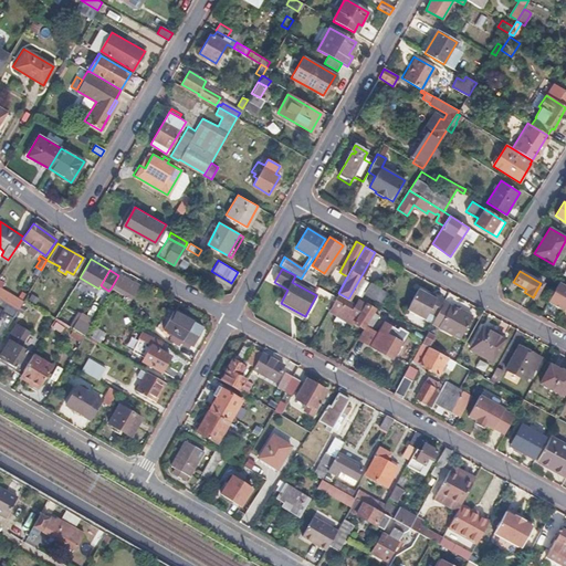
[(118,275),(111,289),(127,305),(136,290),(121,282),(124,275),(119,273),(118,275)]
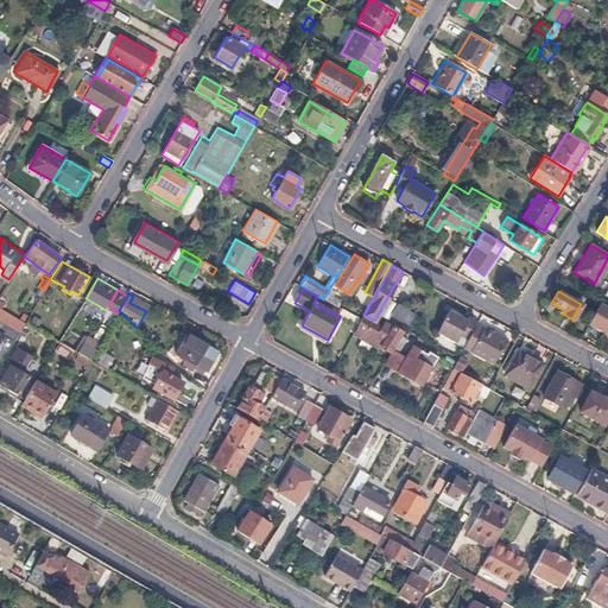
[(335,298),(327,293),(323,299),(333,304),(335,298)]
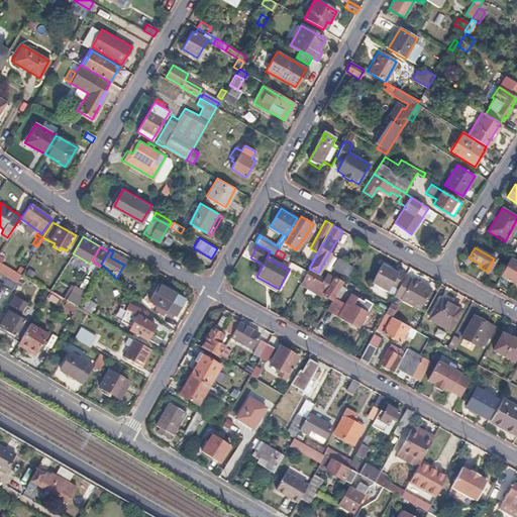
[(353,267),(338,256),(331,267),(347,277),(353,267)]
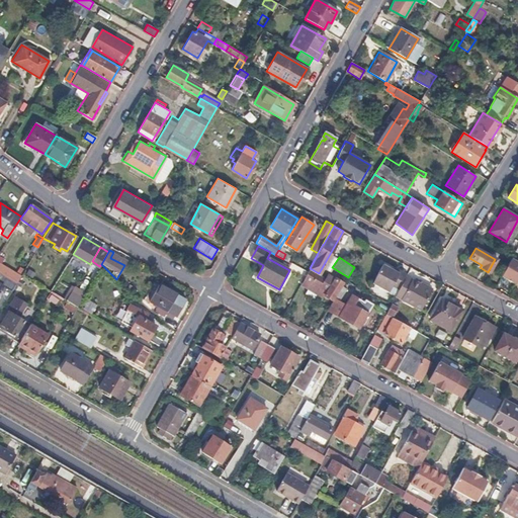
[(516,285),(517,279),(517,261),(511,258),(501,276),(516,285)]
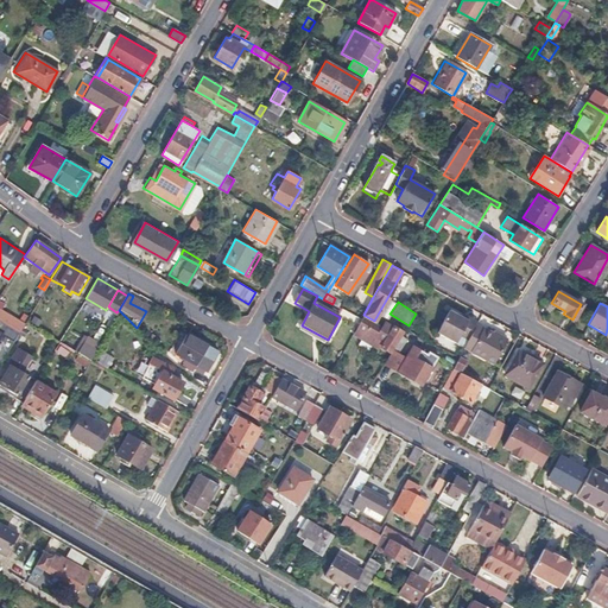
[(0,320),(18,331),(23,322),(0,308),(0,320)]
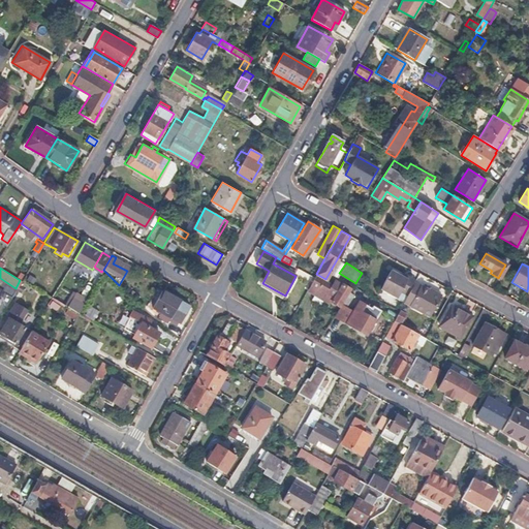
[(400,275),(392,270),(381,288),(397,298),(401,292),(407,296),(414,282),(400,275)]
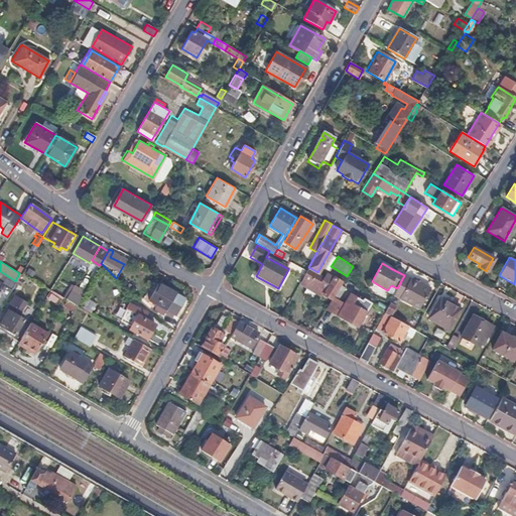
[(392,265),(390,268),(404,275),(406,272),(392,265)]
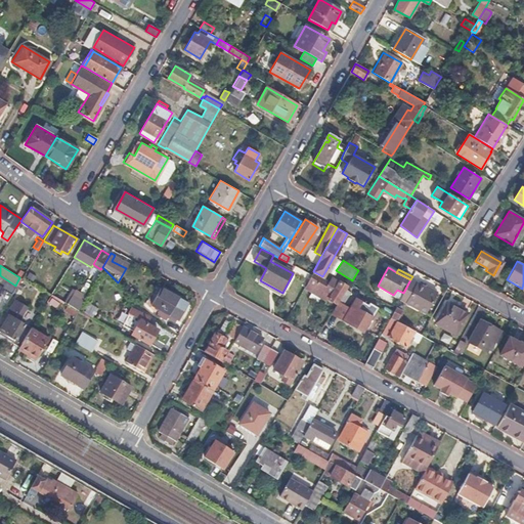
[(311,292),(313,290),(328,299),(336,304),(346,288),(343,286),(346,282),(340,278),(338,281),(332,277),(330,280),(322,276),(313,271),(310,275),(304,287),(311,292)]
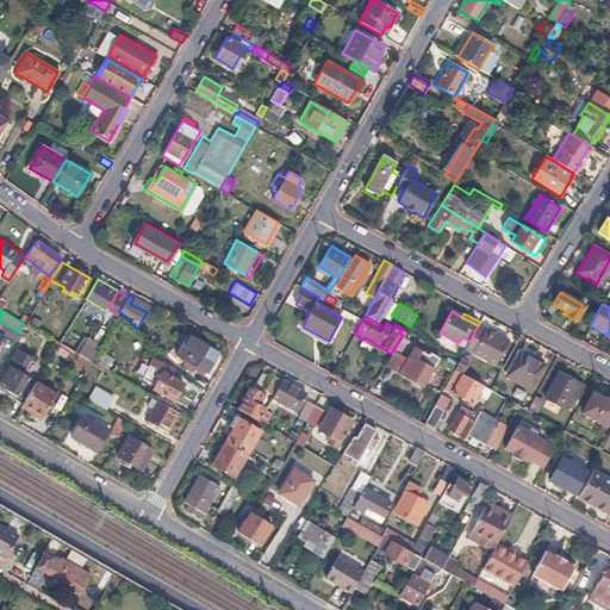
[(0,359),(18,332),(0,321),(0,359)]
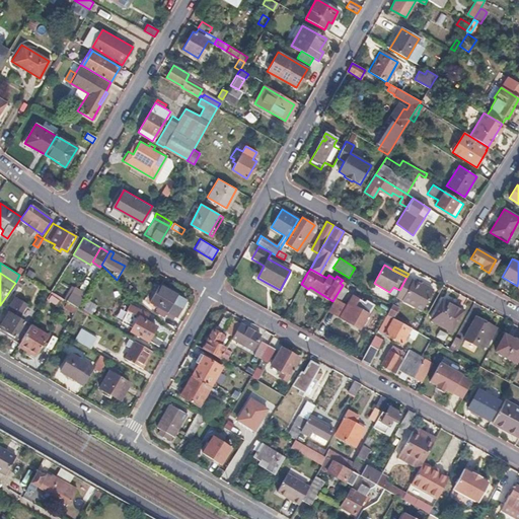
[(433,290),(414,280),(402,299),(422,310),(433,290)]
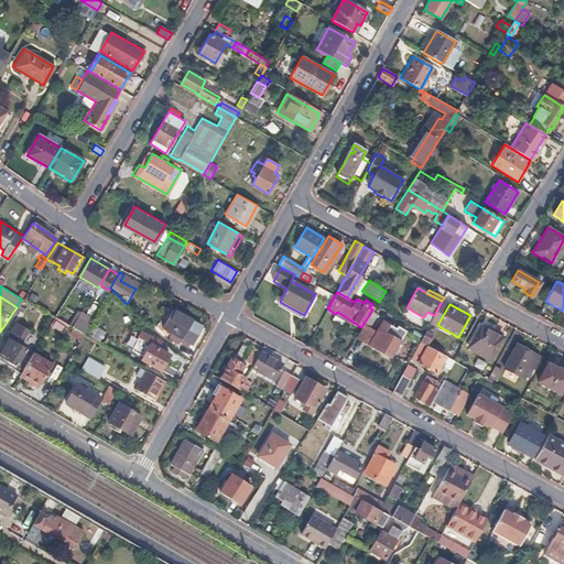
[(201,326),(172,310),(160,332),(169,337),(167,339),(177,345),(181,339),(190,345),(201,326)]
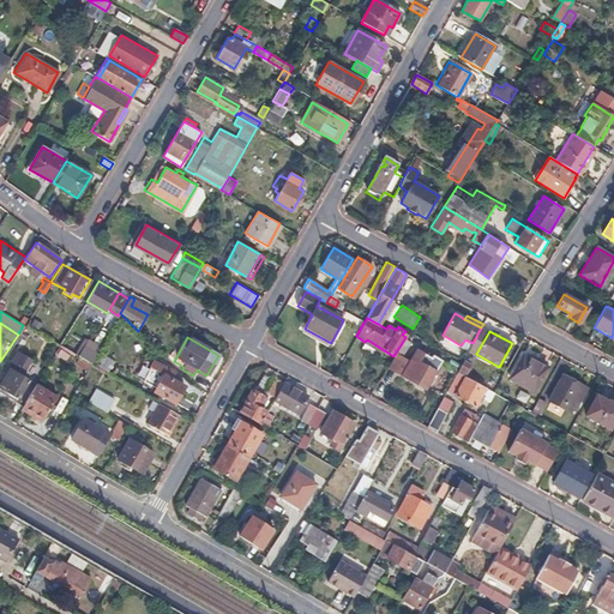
[(86,339),(83,338),(74,354),(77,355),(86,339)]
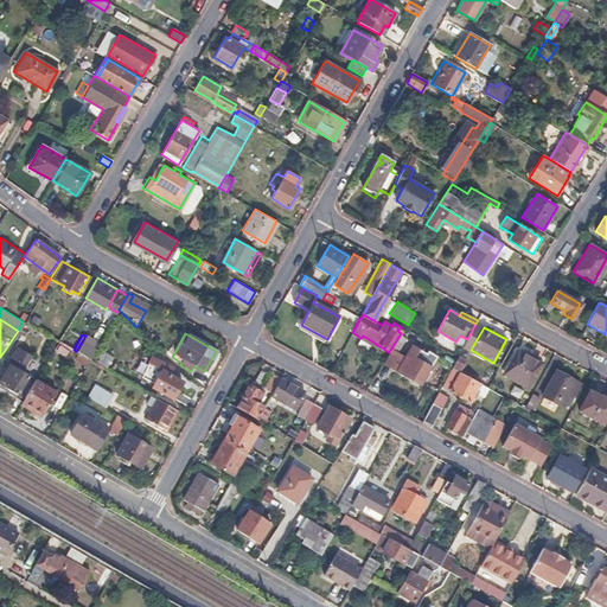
[(98,344),(85,336),(76,351),(89,359),(98,344)]
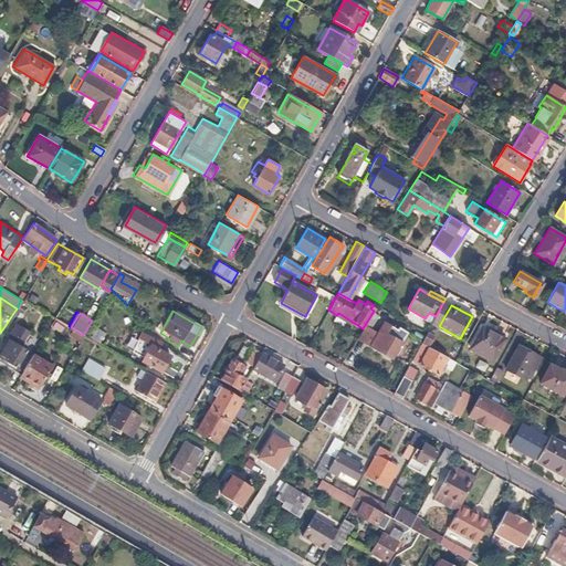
[(338,313),(336,315),(353,325),(354,323),(338,313)]
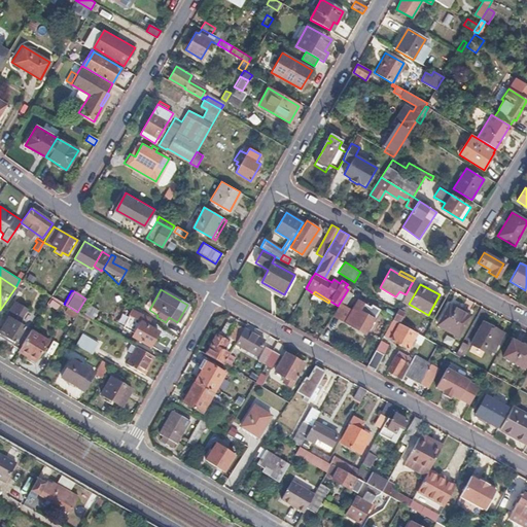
[(371,308),(363,304),(354,318),(348,315),(351,310),(345,307),(352,294),(347,292),(332,315),(365,334),(379,310),(372,306),(371,308)]
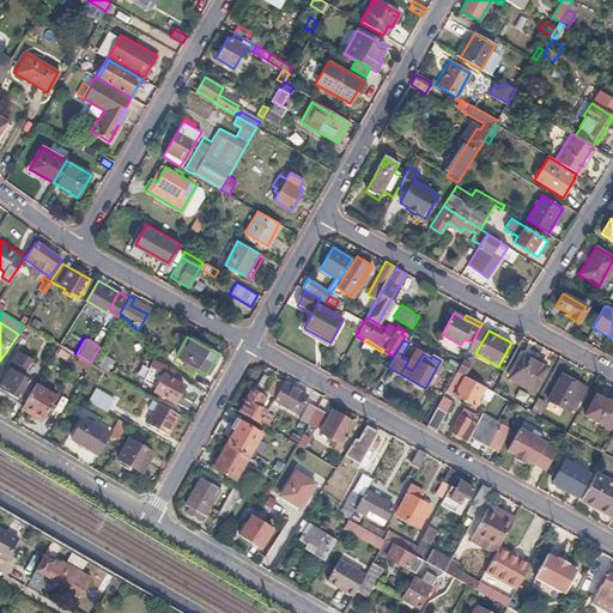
[(7,365),(8,366),(0,380),(0,386),(23,400),(35,382),(35,381),(22,372),(30,357),(17,350),(7,365)]
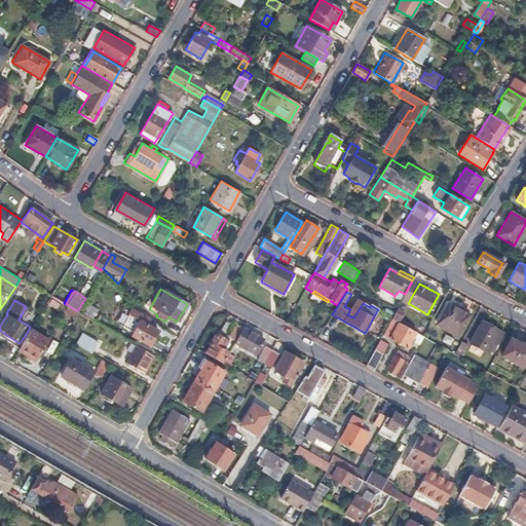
[(468,315),(448,304),(437,325),(457,335),(468,315)]
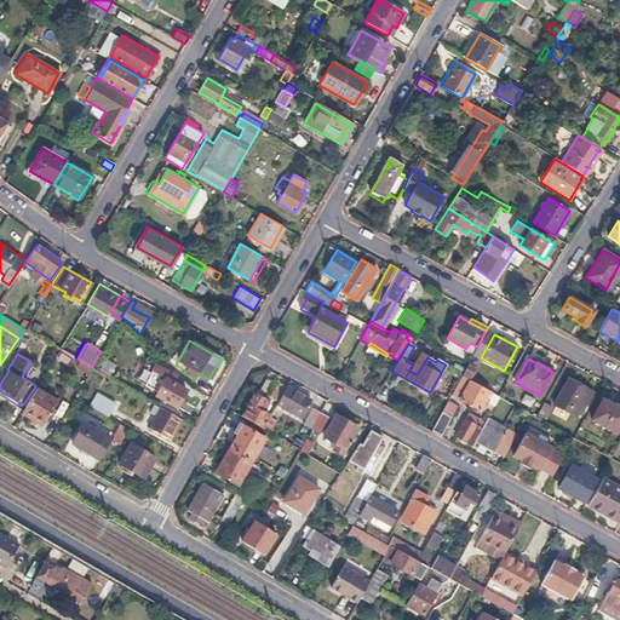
[(468,363),(468,365),(460,375),(469,380),(471,375),(492,388),(495,379),(468,363)]
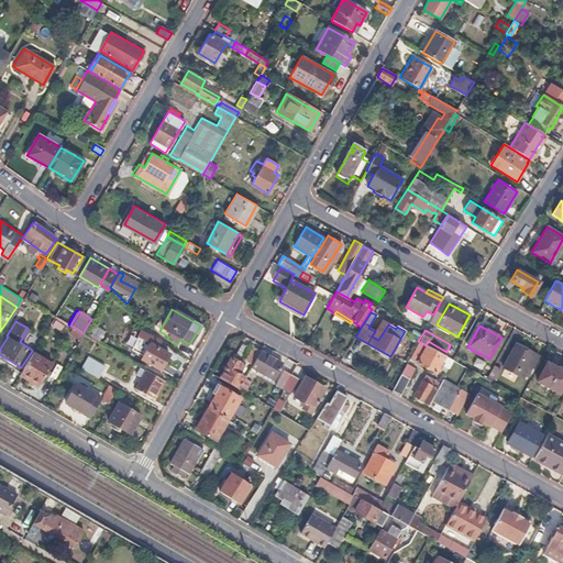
[(418,342),(412,340),(409,346),(415,350),(418,342)]
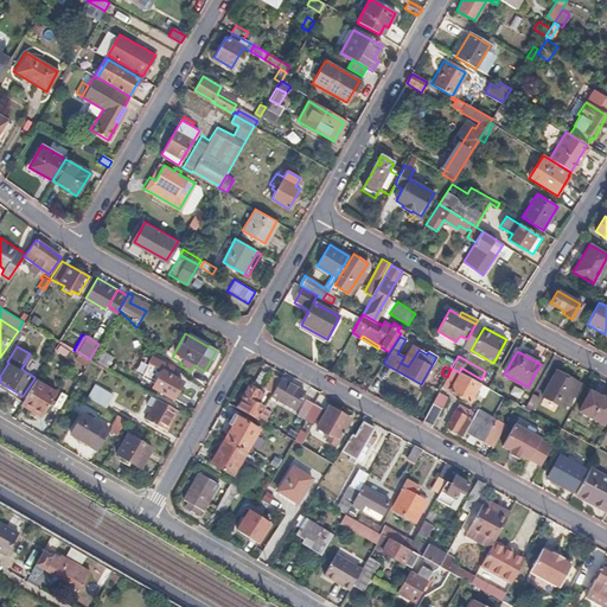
[(496,372),(490,369),(484,381),(490,384),(496,372)]
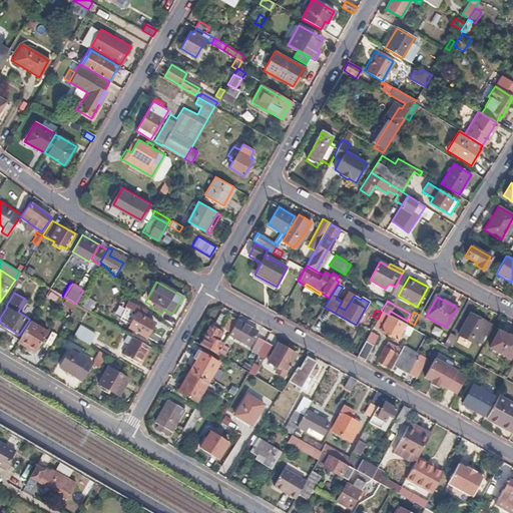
[(490,325),(470,313),(457,336),(475,345),(480,336),(483,338),(490,325)]
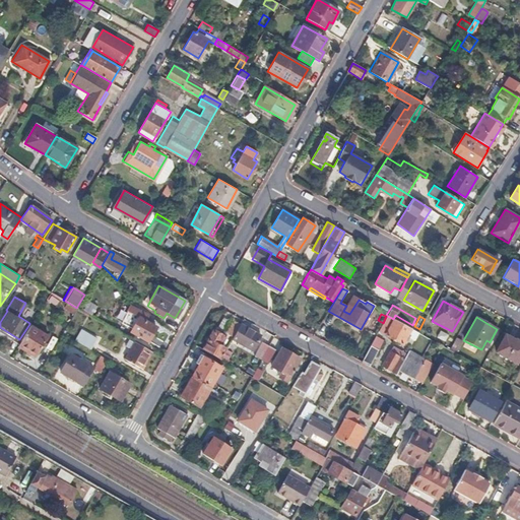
[(154,327),(138,318),(130,331),(146,341),(154,327)]
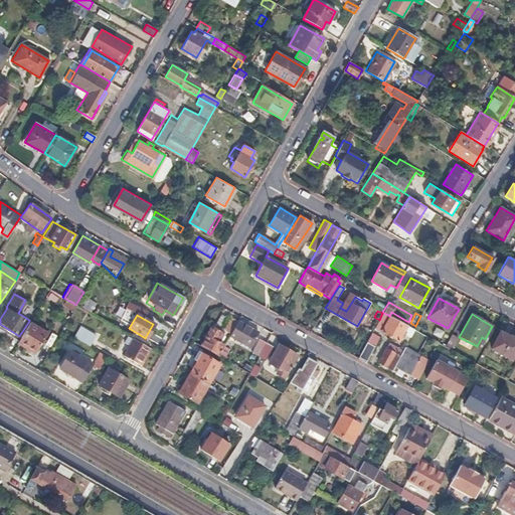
[(406,325),(389,316),(381,331),(398,340),(406,325)]
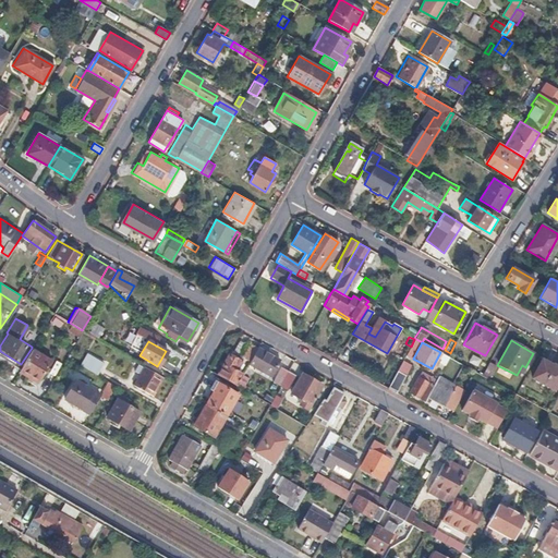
[(256,348),(249,343),(241,356),(250,361),(256,348)]
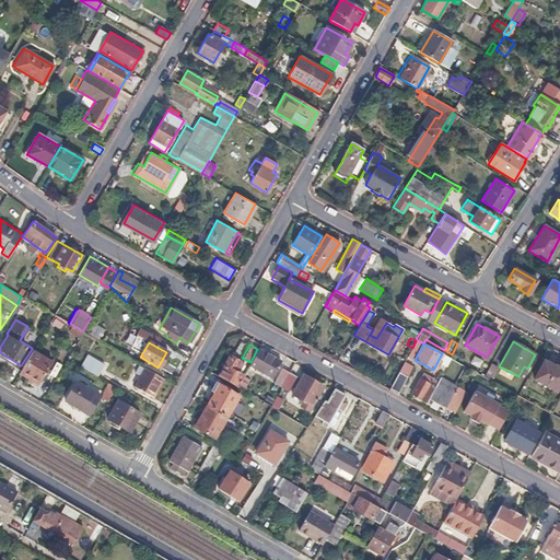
[(412,348),(407,345),(403,351),(408,354),(412,348)]
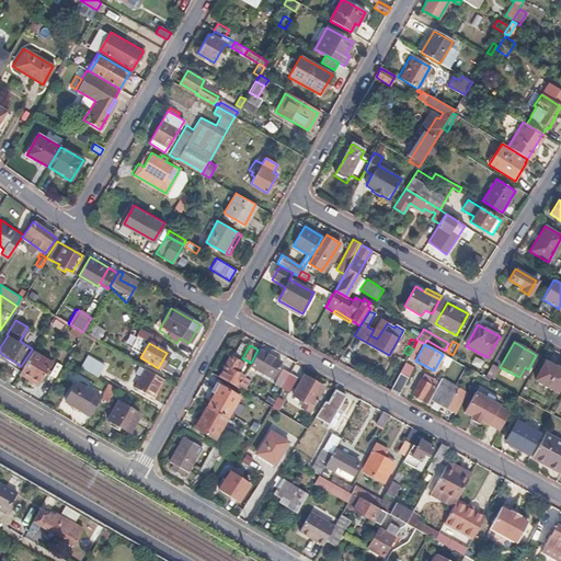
[(49,362),(32,350),(21,366),(16,373),(35,385),(49,362)]
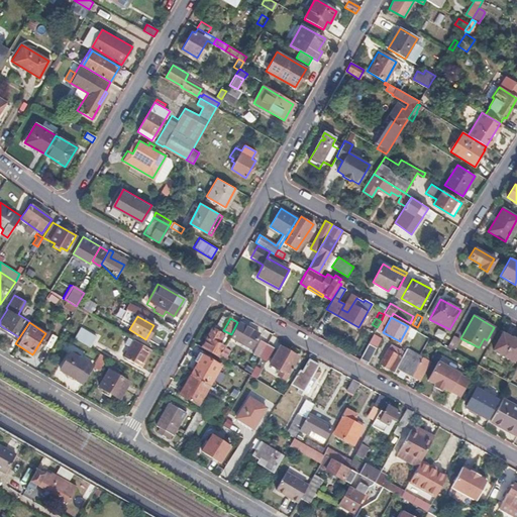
[(257,332),(237,322),(231,334),(230,336),(249,346),(257,332)]
